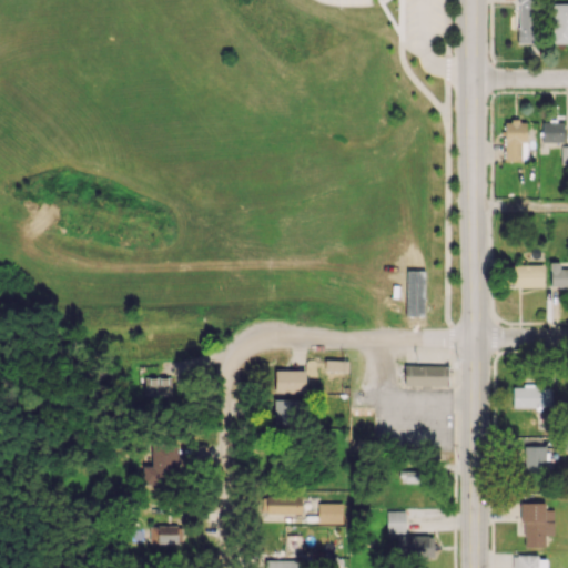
[(518,43),(534,42),(533,1),(517,2),(518,43)]
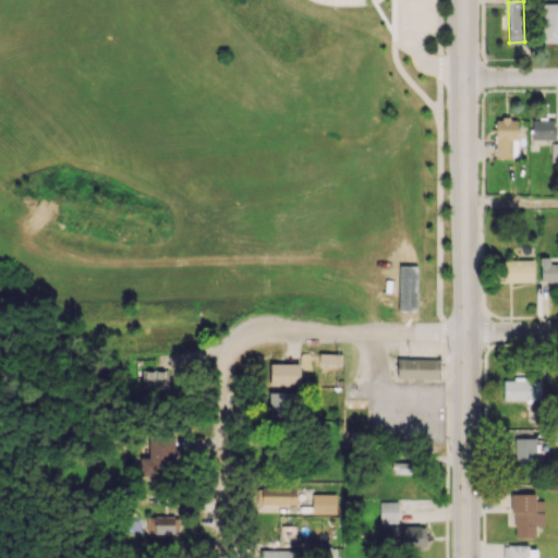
[(557,3),(542,3),(543,43),(557,43),(557,3)]
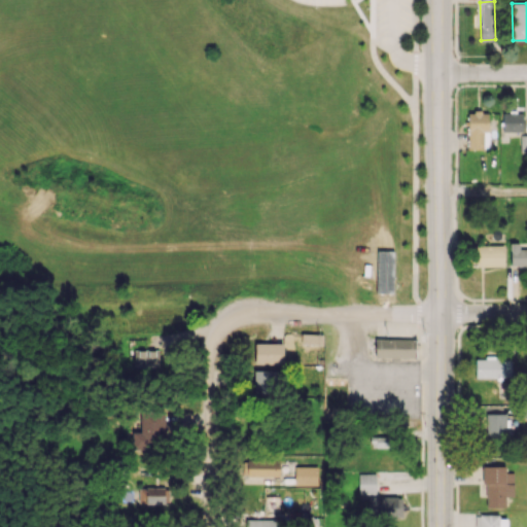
[(467,112),(467,149),(483,149),(483,132),(488,132),(488,111),(467,112)]
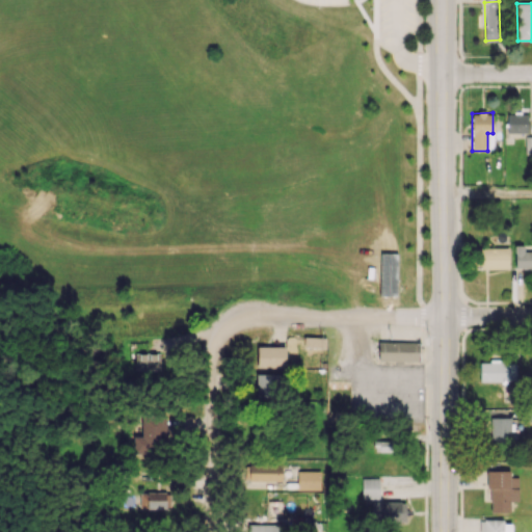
[(507,133),(527,133),(527,113),(507,113),(507,133)]
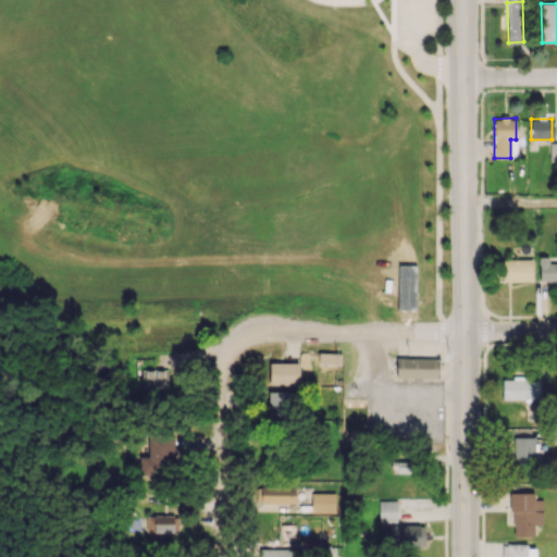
[(556,281),(556,262),(548,262),(548,257),(540,257),(540,281),(556,281)]
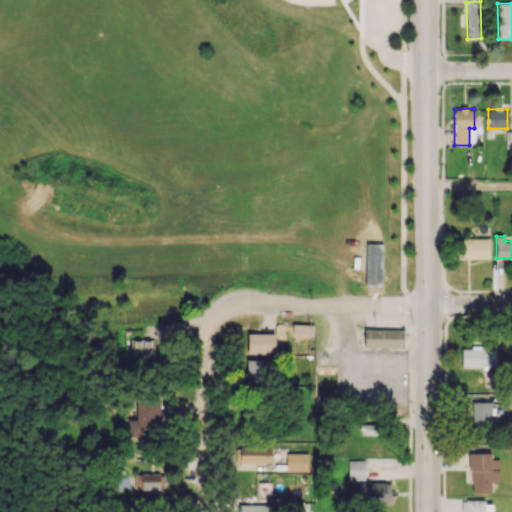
[(457,238),(457,259),(490,259),(489,238),(457,238)]
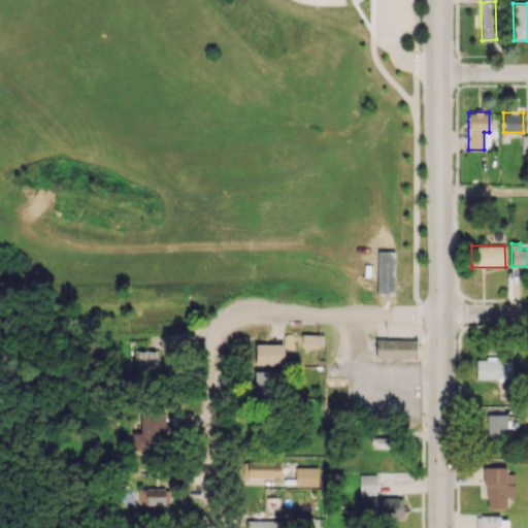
[(324,335),(302,334),(301,344),(323,345),(324,335)]
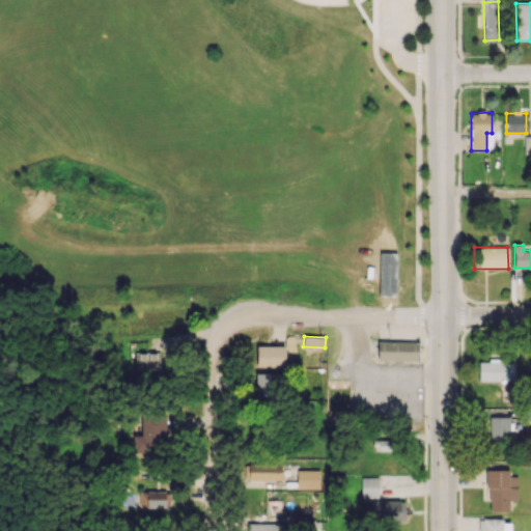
[(379,341),(378,360),(418,361),(419,341),(379,341)]
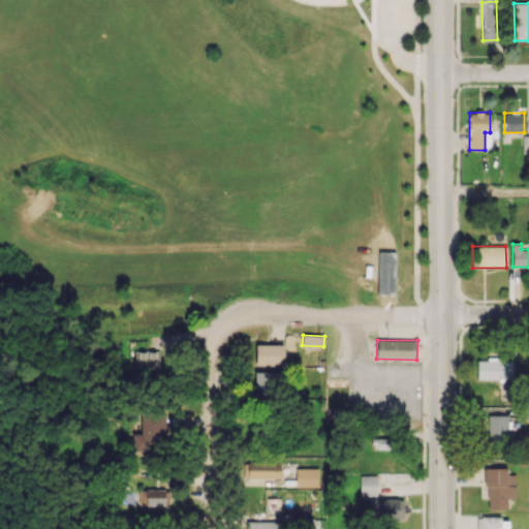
[(131,351),(146,350),(146,341),(130,342),(131,351)]
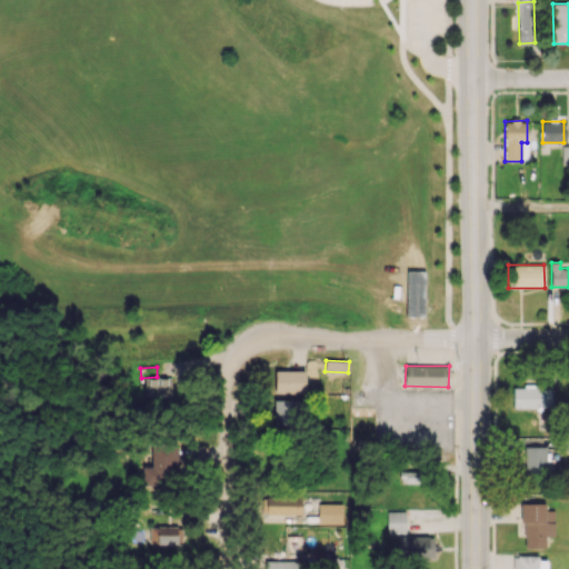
[(306,370),(275,371),(276,392),(306,392),(306,370)]
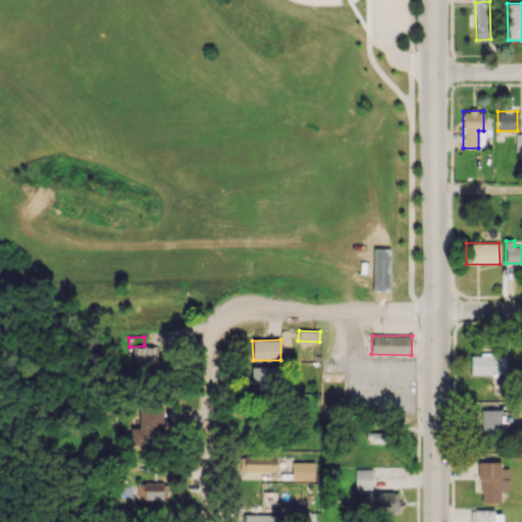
[(133,362),(158,362),(157,347),(133,347),(133,362)]
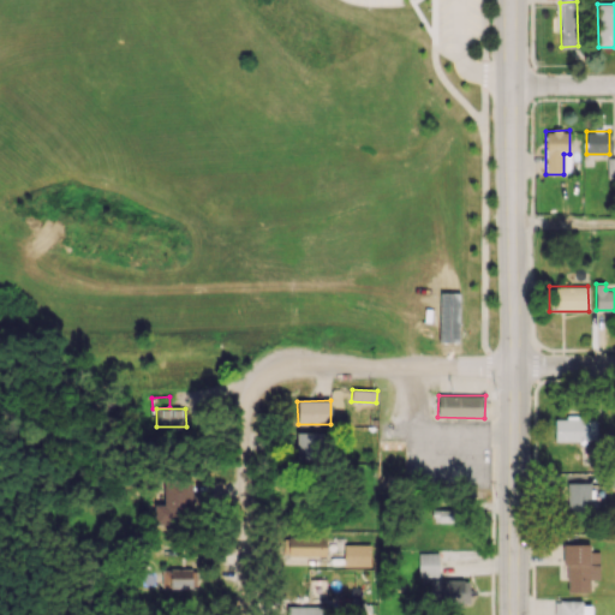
[(597,418),(555,417),(554,442),(596,443),(597,418)]
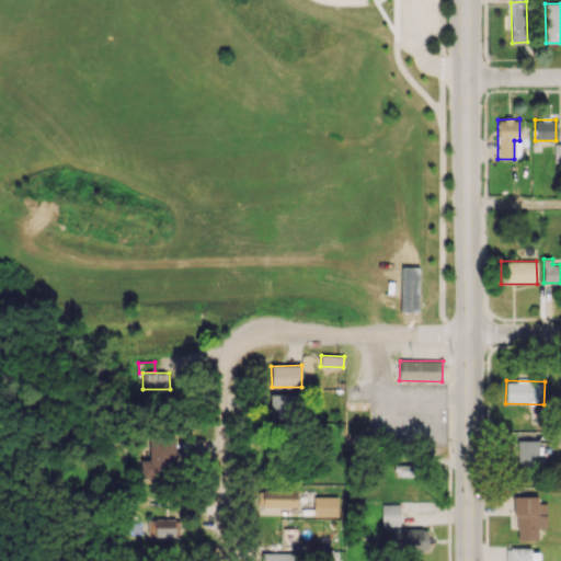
[(271,419),(299,419),(299,395),(271,395),(271,419)]
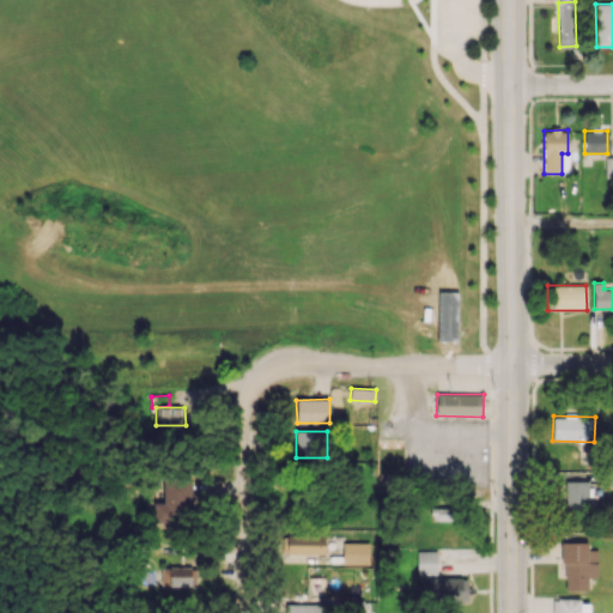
[(155,502),(153,522),(189,523),(192,477),(163,475),(163,503),(155,502)]
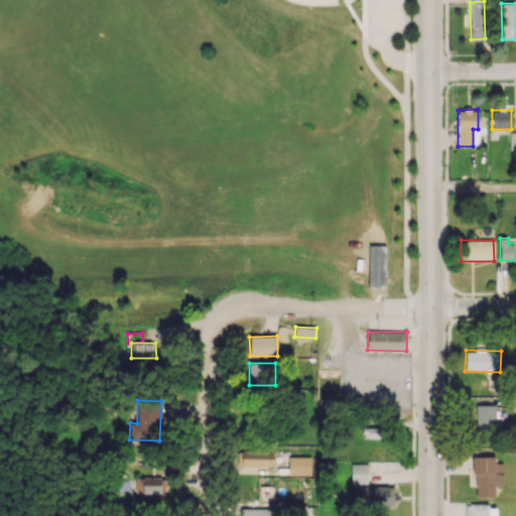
[(476,405),(477,430),(497,429),(496,404),(476,405)]
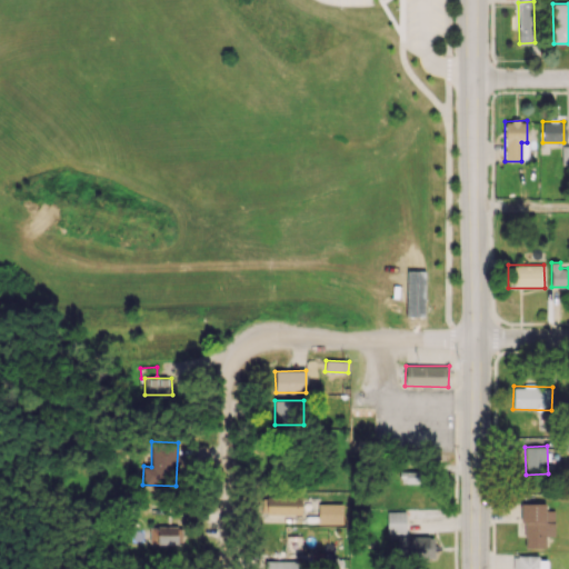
[(300,515),(301,495),(267,493),(266,513),(300,515)]
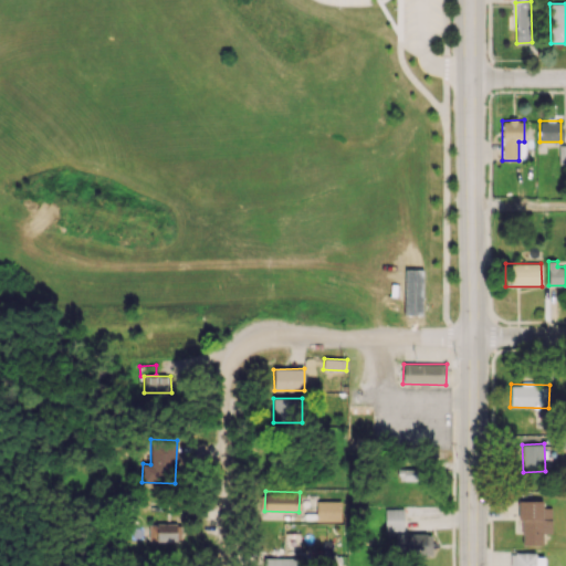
[(551,533),(552,507),(543,507),(543,500),(517,500),(517,520),(522,520),(522,544),(543,544),(543,533),(551,533)]
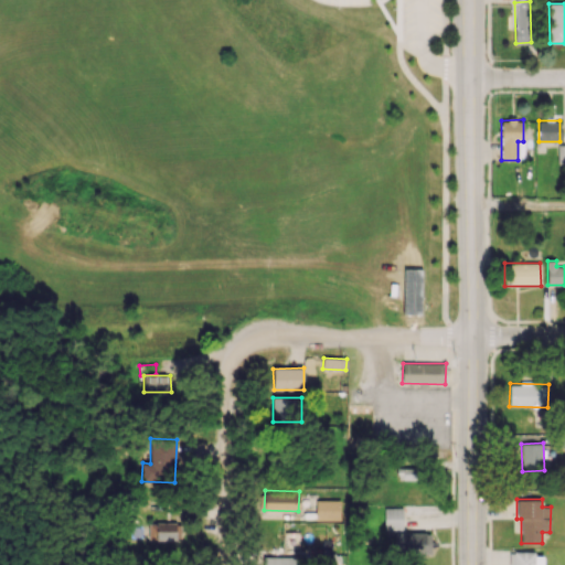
[(316,520),(340,520),(340,500),(316,500),(316,520)]
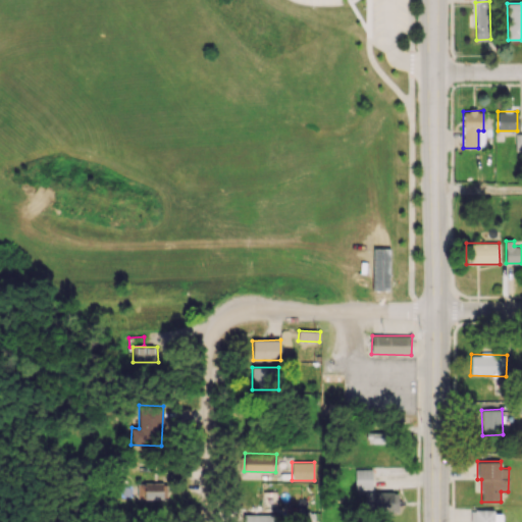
[(371,469),(355,469),(355,488),(372,488),(371,469)]
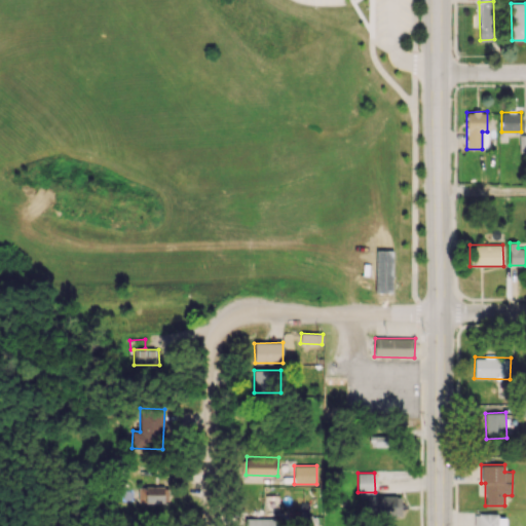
[(139,503),(168,502),(168,486),(138,487),(139,503)]
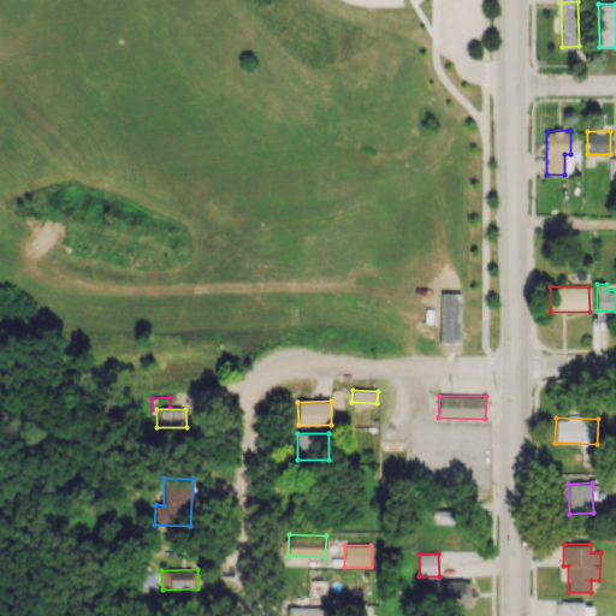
[(430,581),(431,604),(469,603),(469,580),(430,581)]
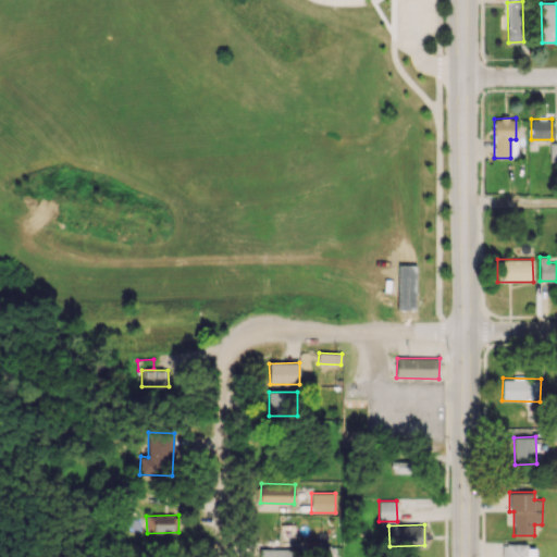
[(534,556),(535,545),(503,544),(502,556),(534,556)]
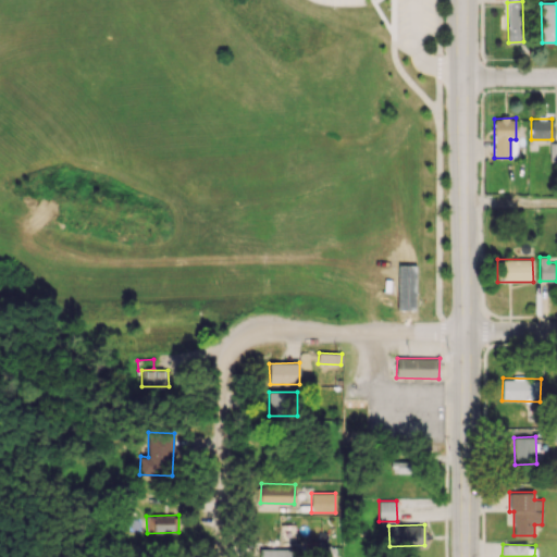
[(318,546),(317,556),(334,556),(335,546),(318,546)]
